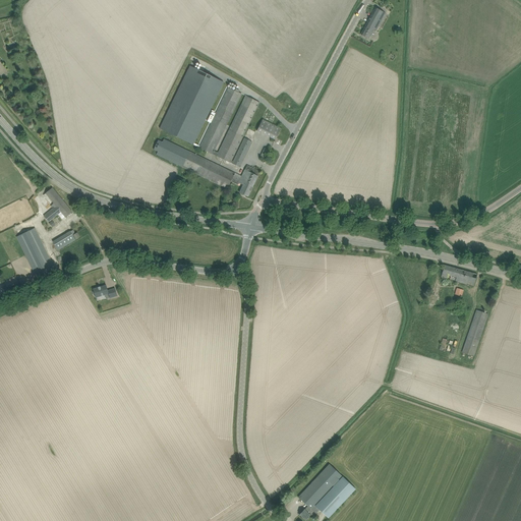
[(377,32),(386,13),(375,8),(361,35),(369,39),(374,31),(377,32)]
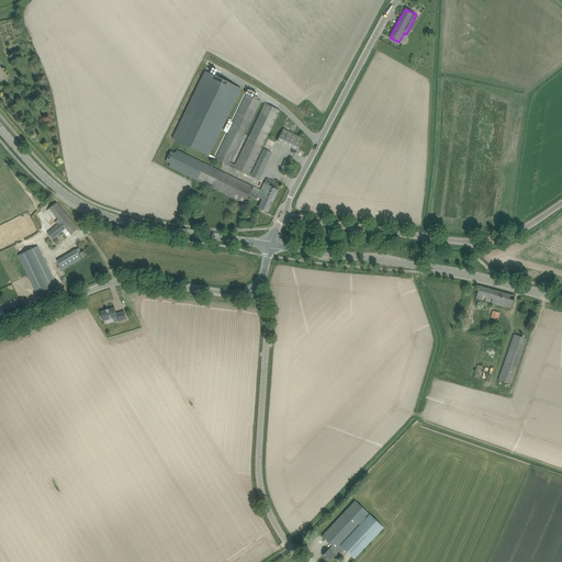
[(205,71),(172,139),(209,157),(210,155),(240,89),(218,78),(209,74),(205,71)]
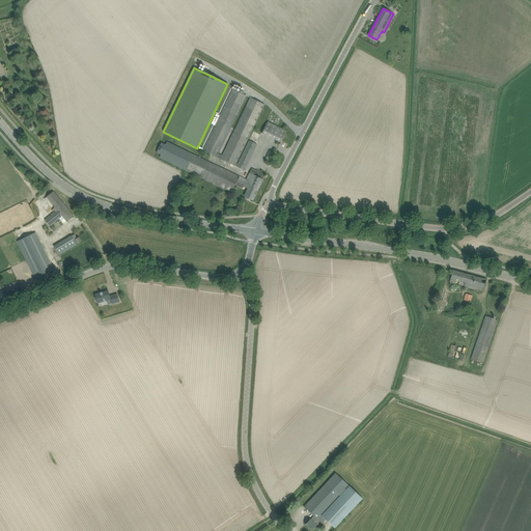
[(198,146),(197,148),(202,150),(205,152),(204,155),(210,158),(212,155),(245,171),(257,145),(249,141),(249,140),(238,164),(236,164),(264,105),(250,98),(234,130),(222,156),(219,154),(231,128),(247,95),(244,94),(245,92),(241,90),(240,92),(239,91),(232,88),(220,115),(216,114),(212,123),(215,126),(203,148),(198,146)]
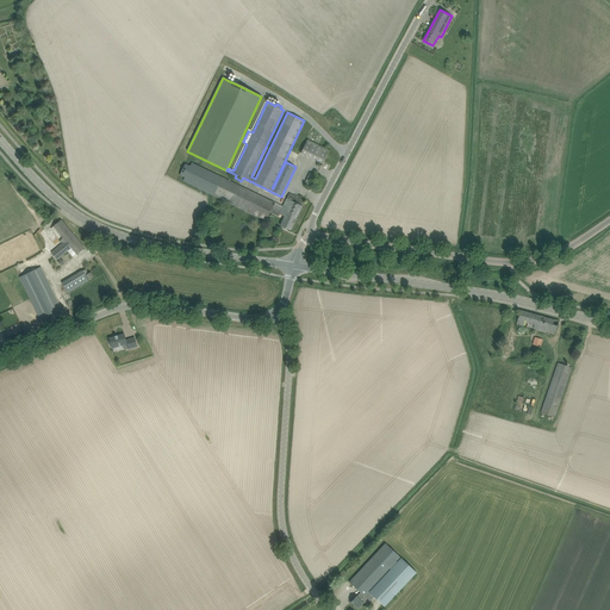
[(329,150),(307,141),(302,154),(323,163),(329,150)]
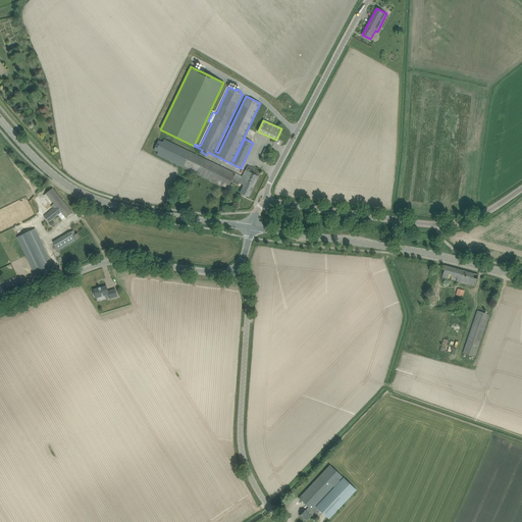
[(248,165),(243,176),(242,178),(235,175),(236,173),(205,159),(190,152),(164,140),(163,142),(159,140),(154,150),(158,152),(157,155),(183,167),(199,174),(227,189),(231,181),(236,184),(237,180),(240,181),(240,184),(244,186),(240,193),(249,197),(261,172),(248,165)]
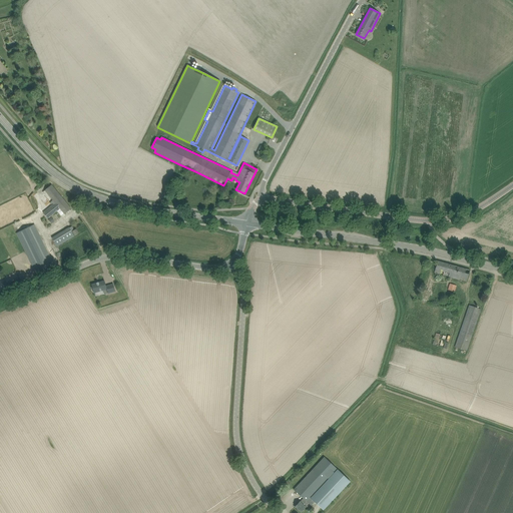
[(267,148),(261,145),(255,154),(262,157),(267,148)]
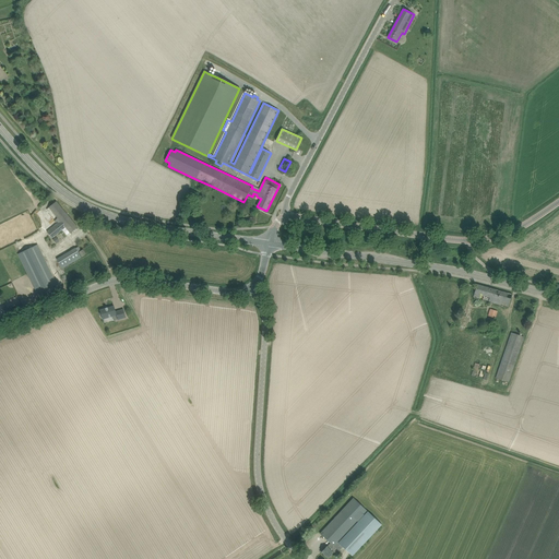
[(56,202),(52,205),(46,210),(57,224),(47,232),(52,238),(66,227),(71,234),(73,232),(78,228),(56,202)]
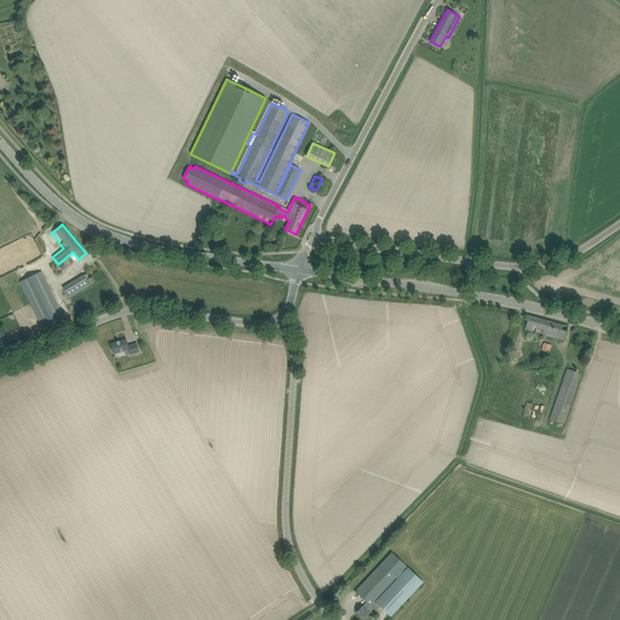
[(63,316),(61,310),(41,271),(21,282),(41,326),(63,316)]
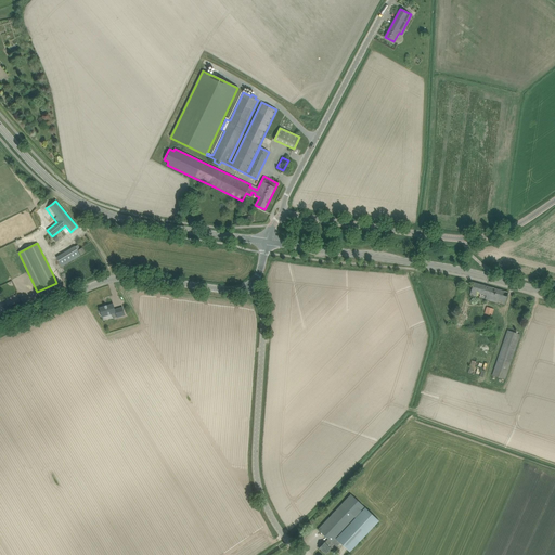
[(78,250),(75,247),(75,246),(55,257),(62,267),(80,256),(78,250)]
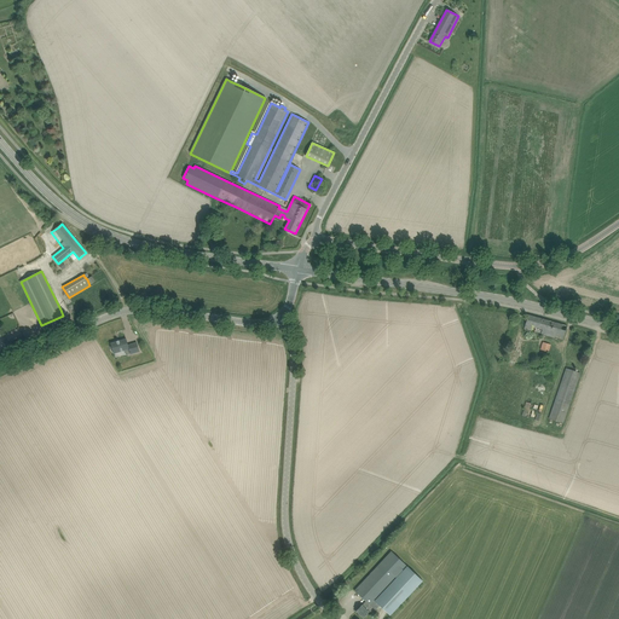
[(534,333),(563,339),(567,324),(528,316),(525,330),(531,331),(532,327),(536,327),(534,333)]
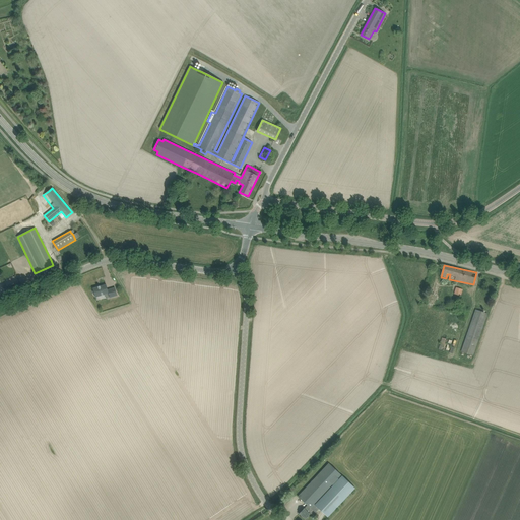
[(18,281),(15,276),(4,281),(8,287),(18,281)]
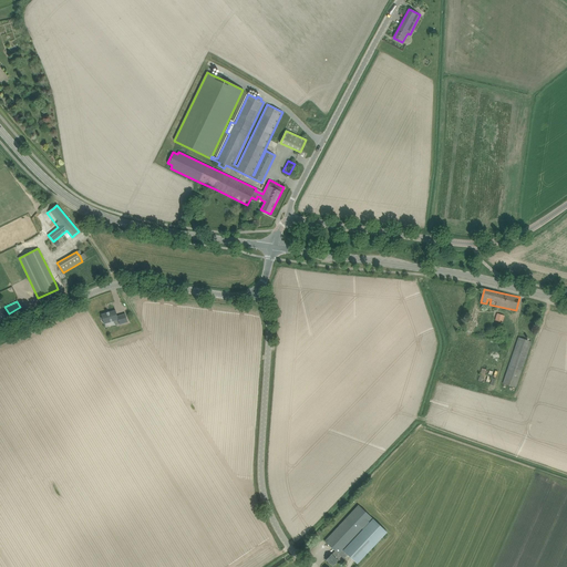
[(119,319),(120,325),(127,322),(125,313),(117,316),(115,310),(102,315),(103,317),(101,318),(102,322),(104,321),(104,323),(114,320),(119,319)]
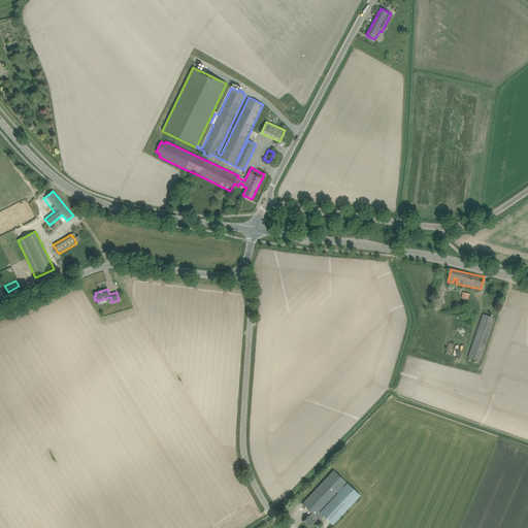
[(461,298),(468,300),(470,293),(463,291),(461,298)]
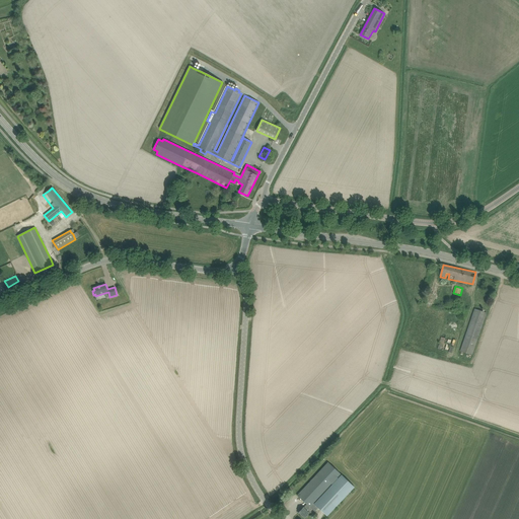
[(434,287),(432,287),(428,302),(433,303),(434,298),(437,298),(438,296),(432,294),(434,287)]
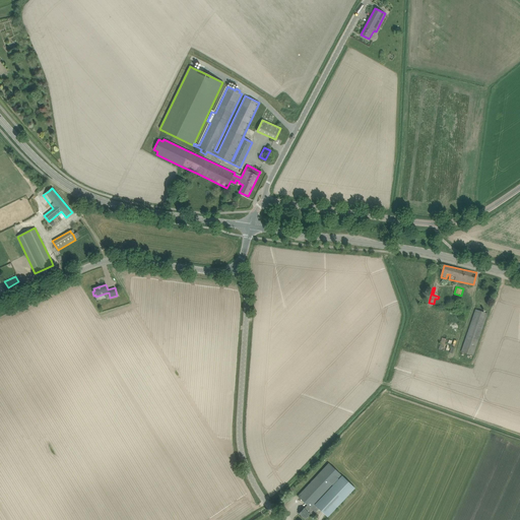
[(474,355),(486,312),(474,309),(462,351),(474,355)]
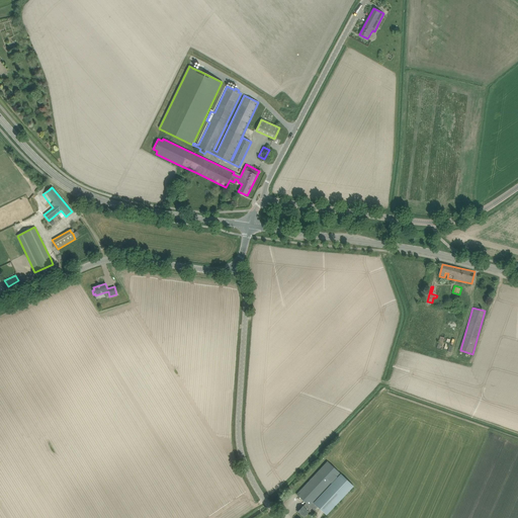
[(442,349),(446,338),(440,336),(437,347),(442,349)]
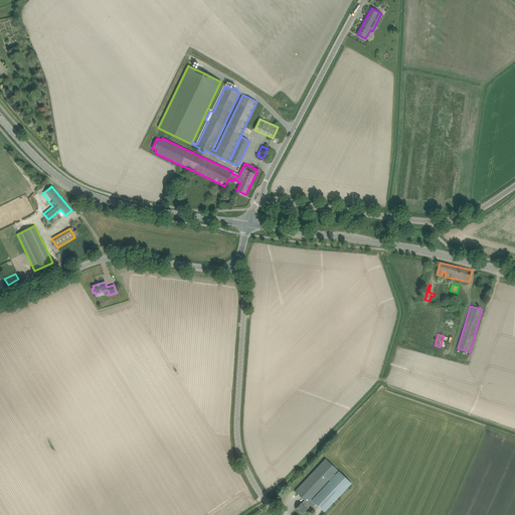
[(312,507),(314,505),(316,504),(322,509),(325,512),(352,484),(340,473),(338,471),(325,459),(314,472),(299,488),(295,491),(305,500),(301,504),(297,508),(303,514),(310,506),(312,507)]
